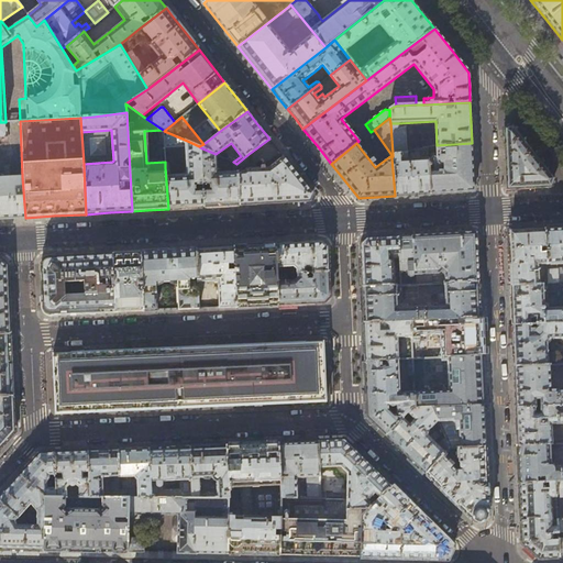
[(7,122),(6,122),(0,122),(0,219),(4,219),(25,218),(22,176),(8,177),(8,166),(0,166),(0,136),(7,136),(7,122)]
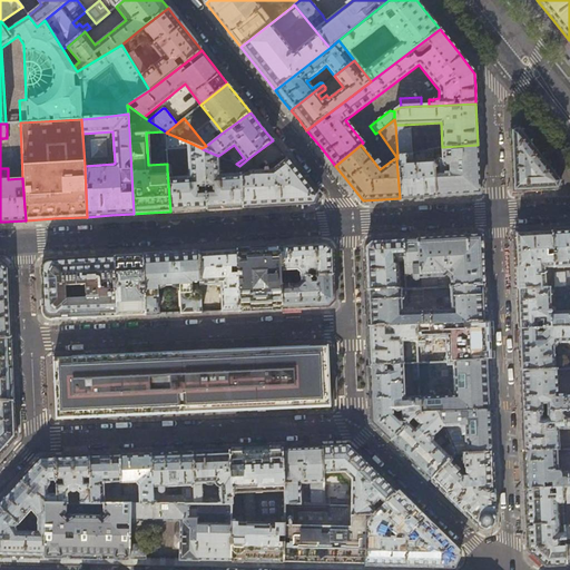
[(404,129),(403,125),(395,125),(397,156),(405,156),(406,155),(411,154),(410,129),(404,129)]
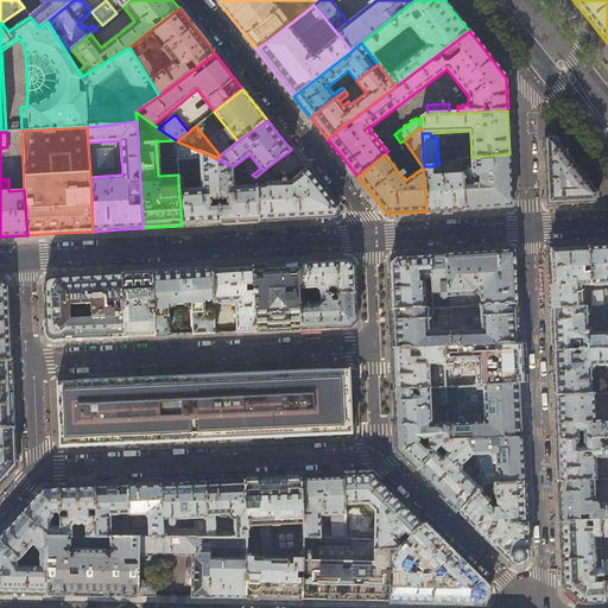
[(546,176),(548,204),(571,203),(595,202),(599,194),(578,169),(552,137),(544,140),(546,176)]
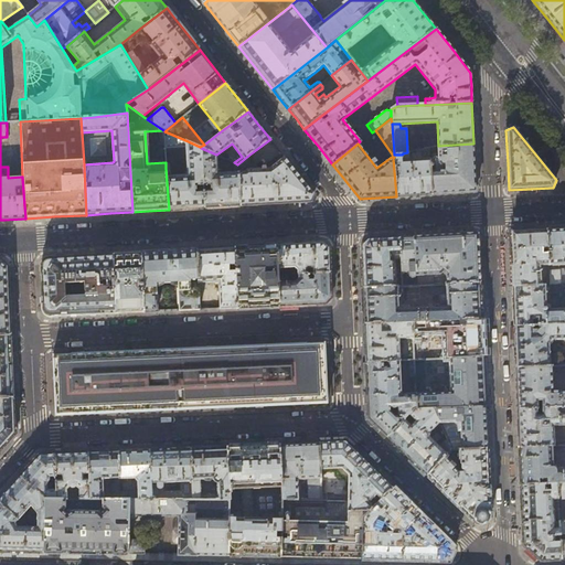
[(185,147),(185,140),(164,131),(166,148),(185,147)]
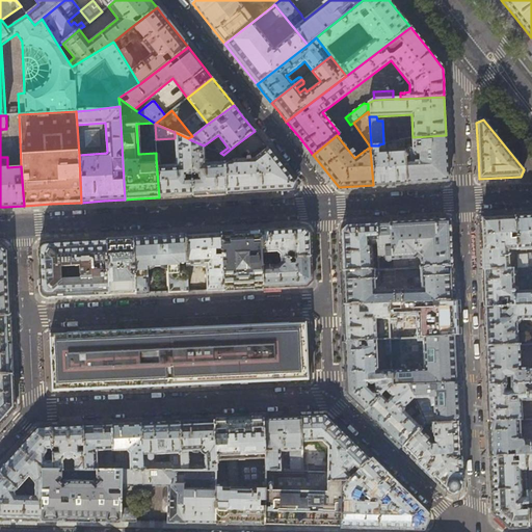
[(189,139),(188,138),(175,132),(175,138),(176,148),(177,165),(161,165),(160,160),(158,158),(156,158),(159,197),(175,196),(192,195),(189,139)]
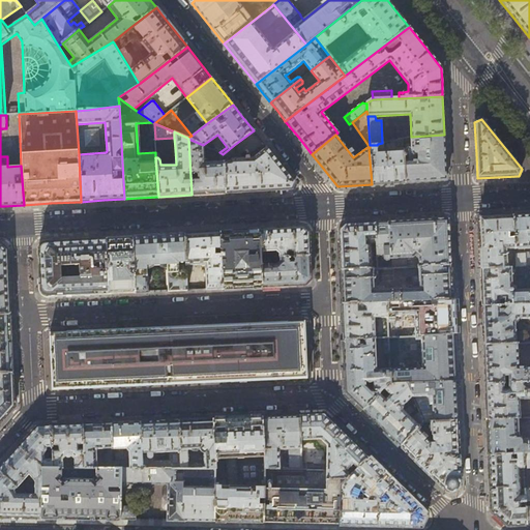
[(444,135),(411,137),(411,153),(403,154),(405,182),(424,181),(446,180),(445,155),(444,135)]
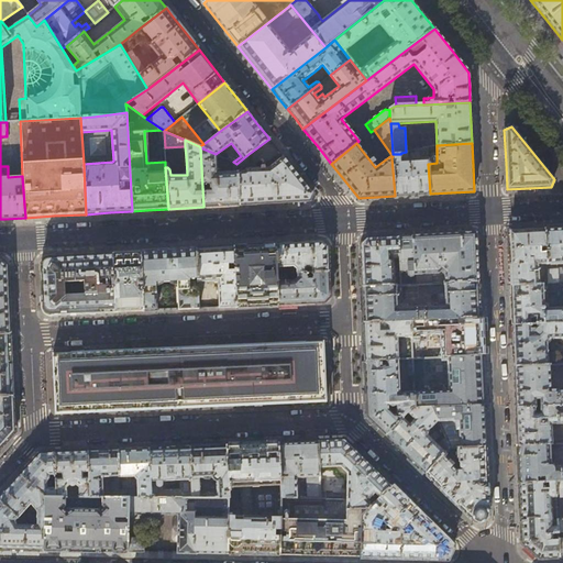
[(217,173),(216,154),(200,147),(203,207),(221,206),(240,205),(236,164),(233,162),(234,172),(217,173)]
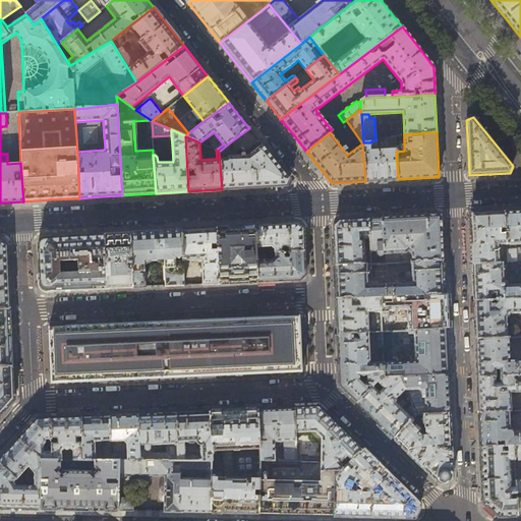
[(378,149),(375,140),(371,141),(370,142),(363,142),(363,145),(362,146),(365,181),(385,180),(398,179),(396,152),(396,148),(378,149)]
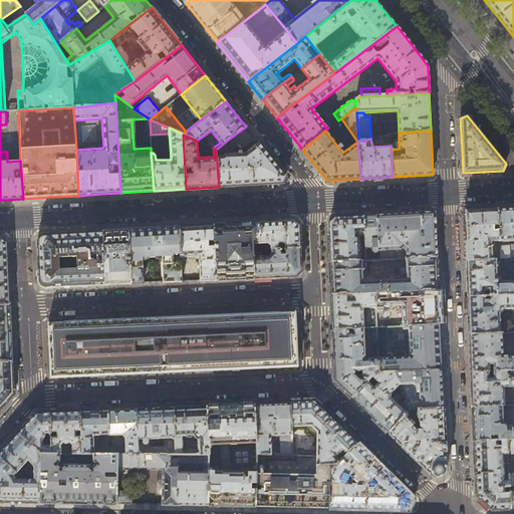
[(227,141),(216,150),(219,187),(247,186),(282,184),(285,177),(263,148),(258,143),(246,154),(242,154),(242,151),(238,152),(238,154),(224,155),(223,157),(220,157),(223,152),(228,150),(227,141)]
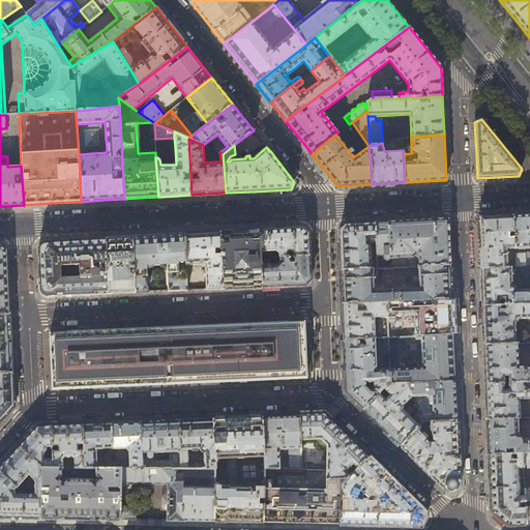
[(529,213),(512,215),(513,233),(519,232),(519,237),(513,238),(514,255),(516,268),(529,267),(529,258),(528,252),(525,253),(524,248),(529,247),(529,246),(529,213)]
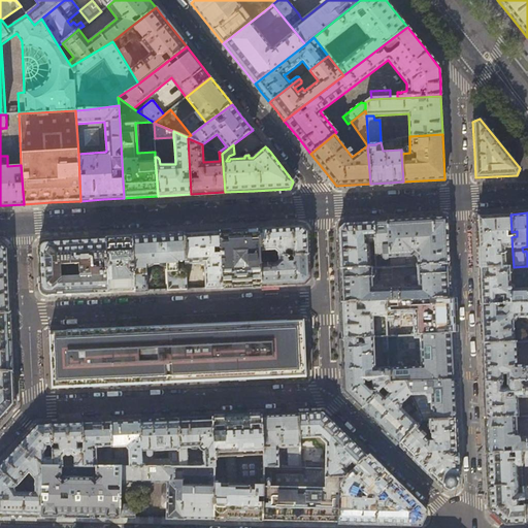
[(512,237),(512,232),(510,215),(496,216),(476,217),(477,241),(479,268),(505,267),(504,249),(508,249),(508,254),(513,254),(512,237)]
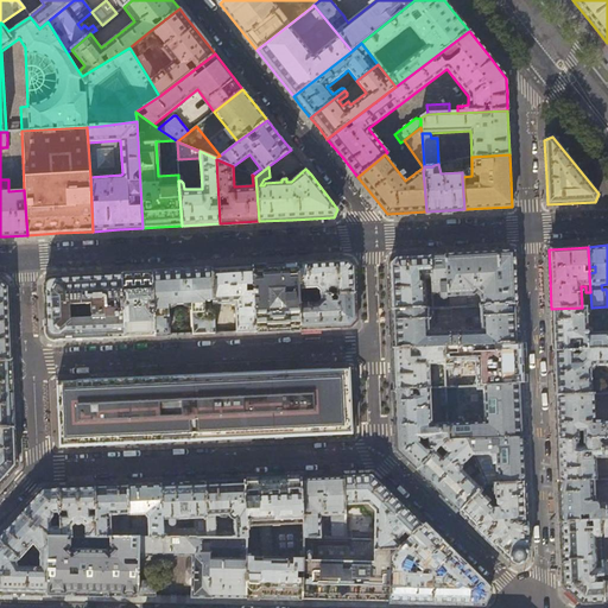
[(430,255),(430,279),(432,308),(451,308),(450,297),(474,296),(476,293),(481,297),(481,306),(517,305),(515,280),(514,253),(513,252),(430,255)]
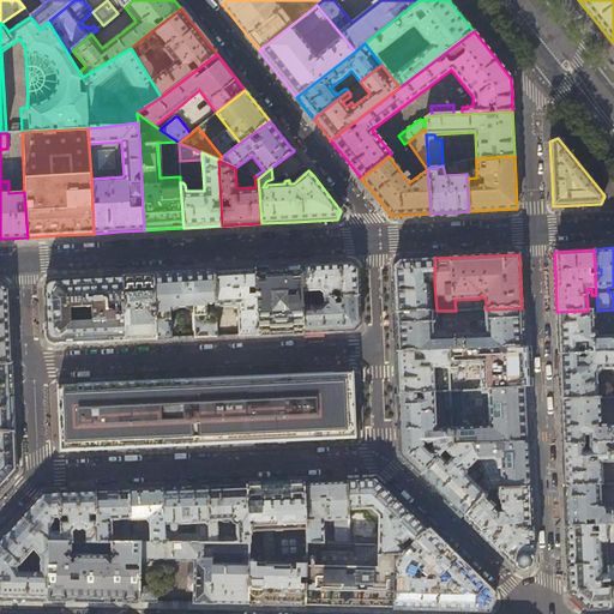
[(427,282),(434,282),(434,258),(417,259),(398,260),(392,268),(393,292),(395,313),(429,312),(428,284),(427,282)]
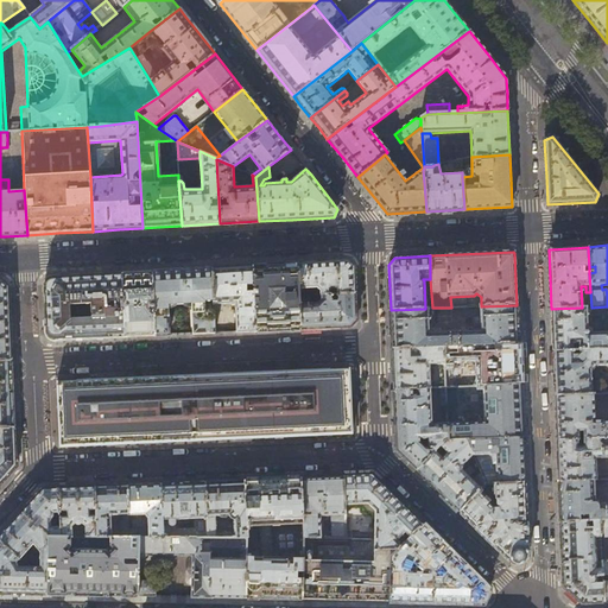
[(322,263),(297,264),(299,297),(305,297),(304,290),(316,289),(320,291),(320,296),(355,293),(354,267),(347,261),(322,263)]
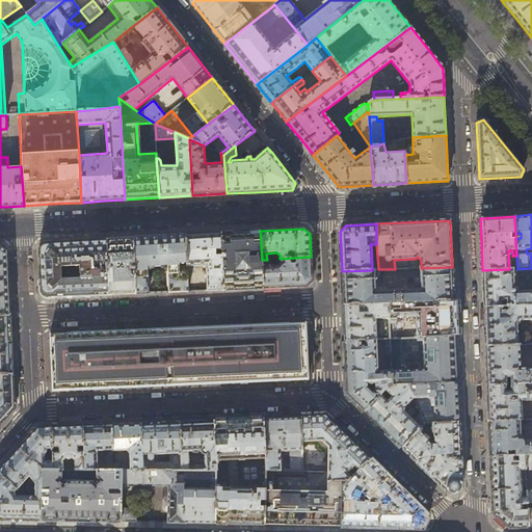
[(243,232),(221,233),(221,243),(221,248),(223,290),(245,289),(263,289),(262,260),(260,231),(243,232)]
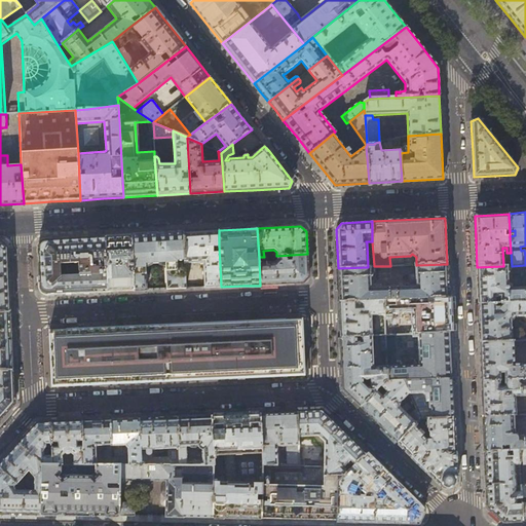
[(202,231),(183,232),(184,260),(184,263),(199,263),(200,288),(203,288),(221,287),(219,246),(213,247),(213,240),(219,240),(219,230),(202,231)]
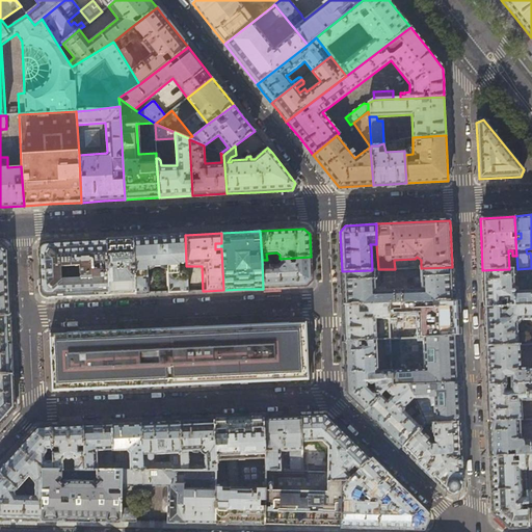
[(147,237),(133,238),(135,294),(148,294),(147,267),(159,266),(159,268),(161,268),(161,266),(167,266),(168,293),(174,293),(187,292),(186,272),(179,272),(179,264),(186,263),(185,235),(174,236),(147,237)]
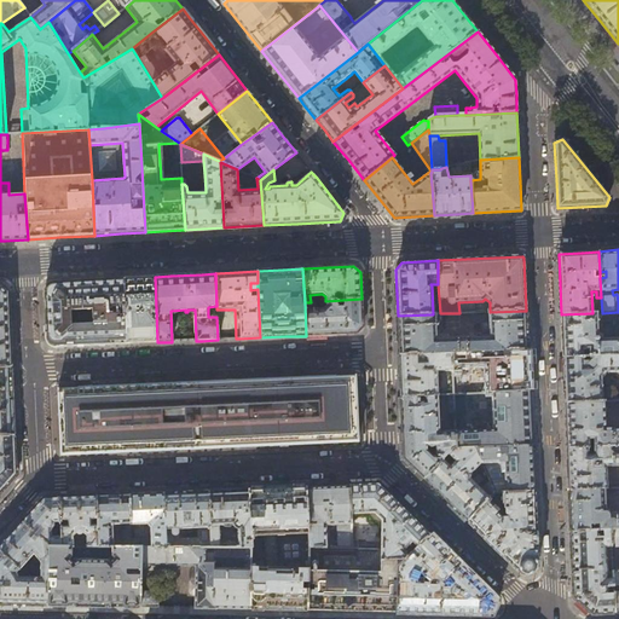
[(142,278),(123,278),(127,343),(140,343),(157,342),(155,277),(142,278)]
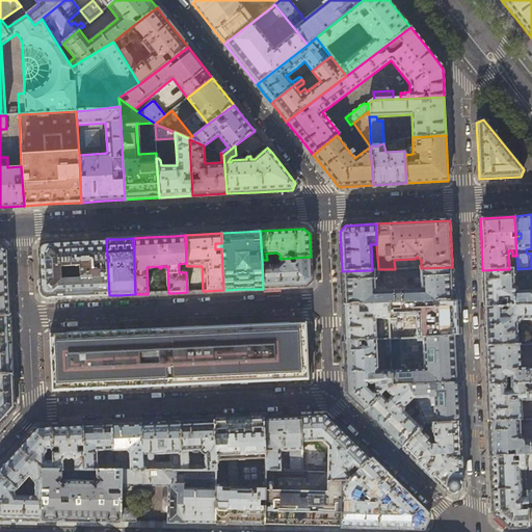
[(76,241),(44,243),(43,243),(41,244),(40,246),(38,248),(38,250),(38,256),(40,283),(40,291),(41,293),(43,296),(44,297),(47,298),(75,297),(109,295),(106,239),(76,241)]
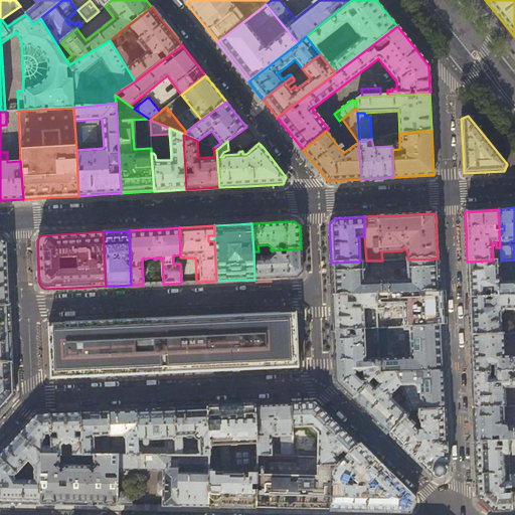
[(0,305),(10,305),(8,274),(7,242),(1,237),(0,237),(0,305)]
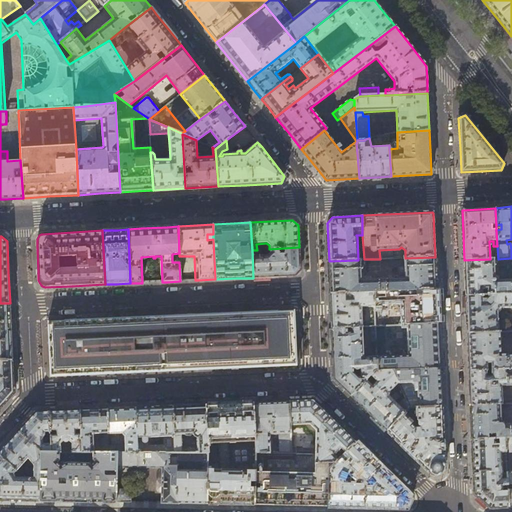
[(299,252),(299,247),(269,249),(257,250),(252,250),(253,278),(274,277),(295,276),(300,270),(299,261),(299,252)]
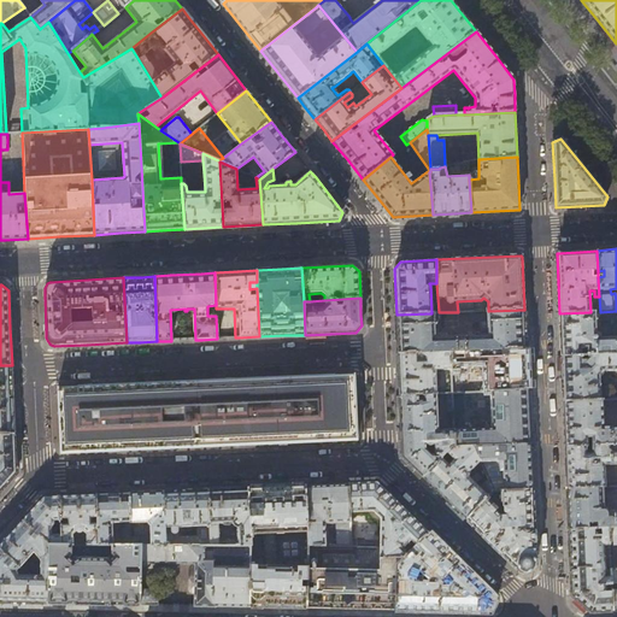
[(524,310),(488,311),(487,311),(488,321),(482,321),(481,322),(481,323),(481,330),(482,330),(482,331),(488,331),(488,336),(435,339),(434,321),(439,319),(438,313),(432,313),(397,315),(398,336),(398,354),(417,353),(424,353),(450,352),(526,348),(524,328),(524,310)]
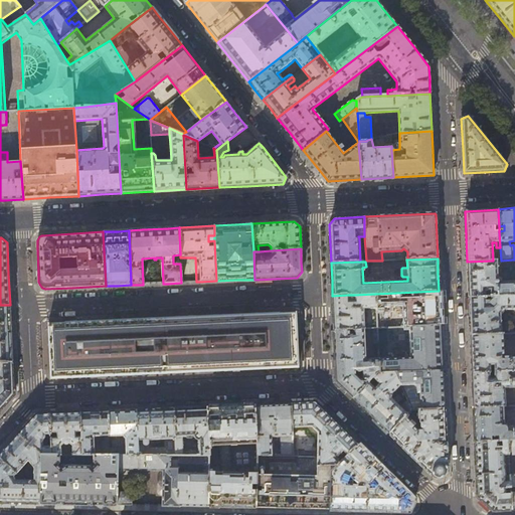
[(514,260),(501,261),(493,261),(467,262),(468,280),(469,298),(487,297),(488,296),(488,295),(486,294),(485,294),(485,290),(490,290),(490,297),(491,297),(514,295),(514,260)]
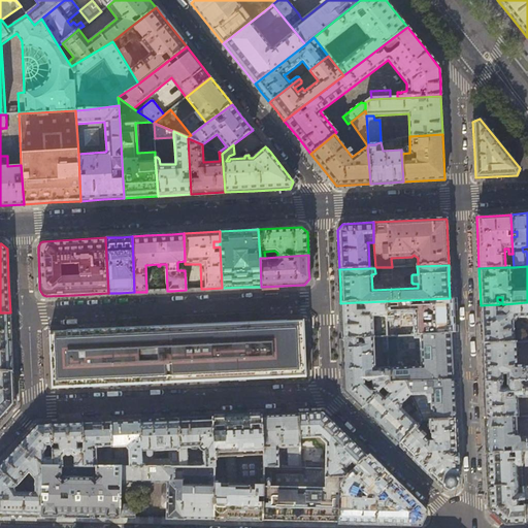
[(451,316),(450,298),(385,301),(386,317),(398,316),(398,310),(416,309),(417,326),(417,335),(420,335),(452,334),(451,316)]
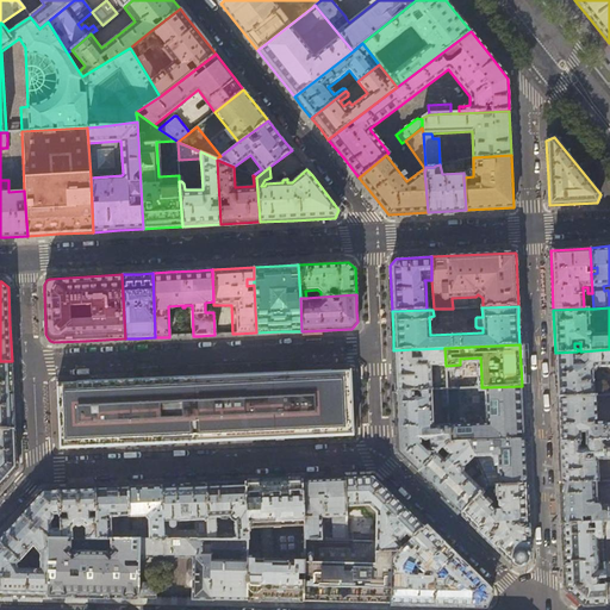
[(446,366),(444,348),(419,349),(421,356),(414,356),(412,349),(393,350),(394,372),(396,391),(431,390),(430,366),(446,366)]
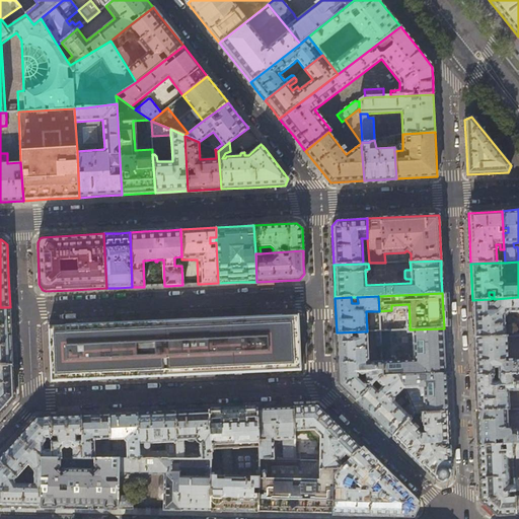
[(518,297),(495,299),(495,303),(497,304),(498,306),(495,308),(489,308),(489,304),(493,303),(493,299),(491,299),(472,300),(473,317),(474,338),(505,337),(504,316),(505,314),(506,313),(506,312),(518,311),(518,297)]
